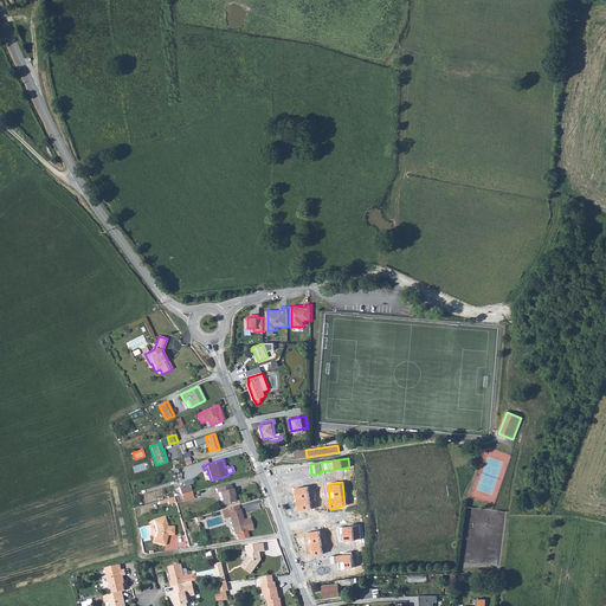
[(189,484),(179,488),(181,495),(192,491),(189,484)]
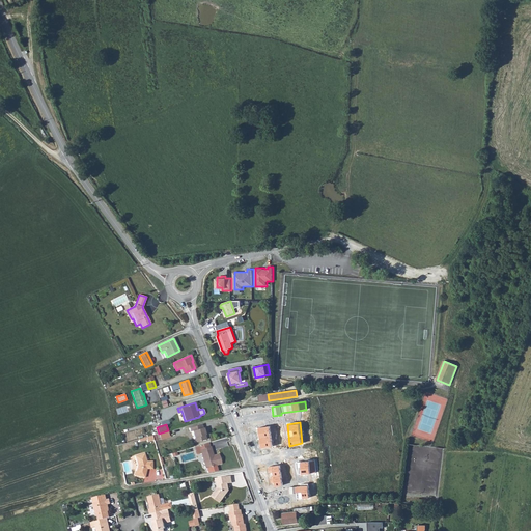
[(201,424),(189,428),(190,432),(191,431),(195,443),(206,440),(201,424)]
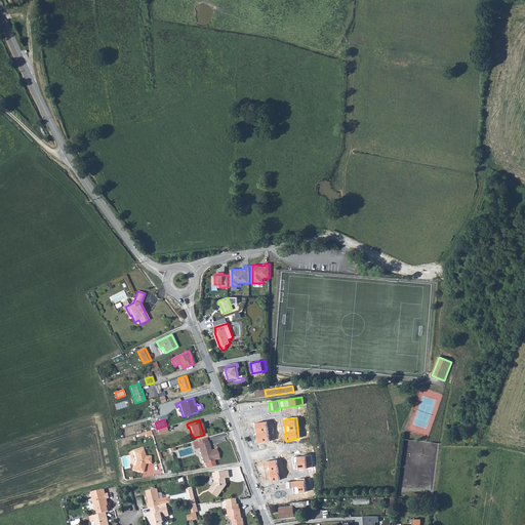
[(267,421),(256,423),(259,443),(270,441),(267,421)]
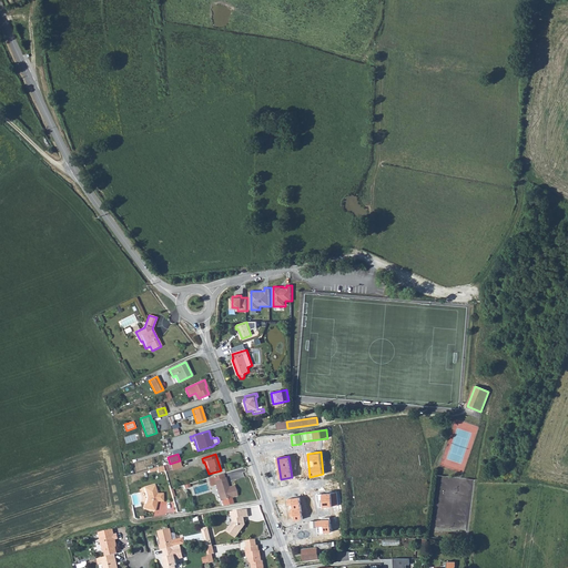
[(180,460),(170,464),(171,470),(181,467),(180,460)]
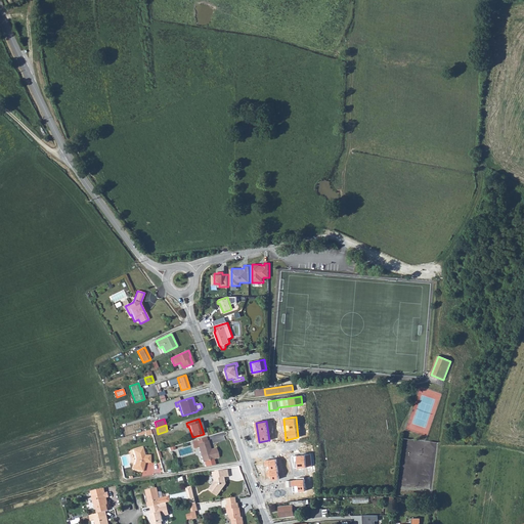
[(208,440),(207,441),(206,437),(191,441),(194,448),(199,447),(203,463),(213,460),(213,459),(218,457),(216,448),(209,450),(208,445),(209,445),(208,440)]
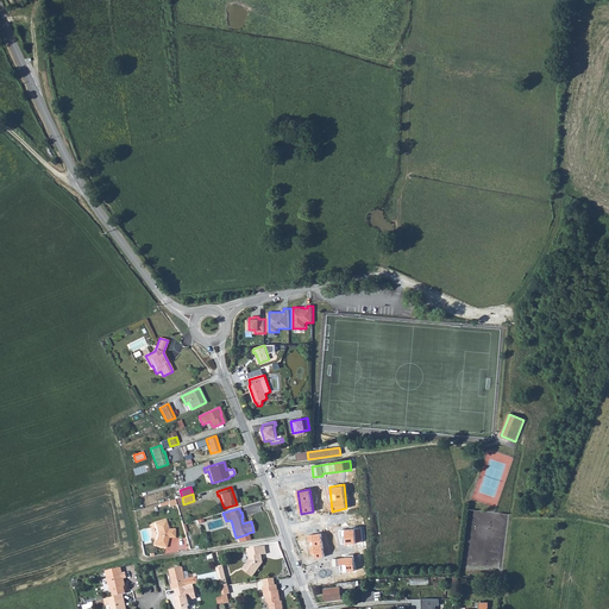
[(165,520),(155,523),(157,533),(156,540),(158,540),(157,546),(165,548),(168,540),(167,540),(167,538),(168,538),(175,538),(175,529),(168,529),(165,520)]
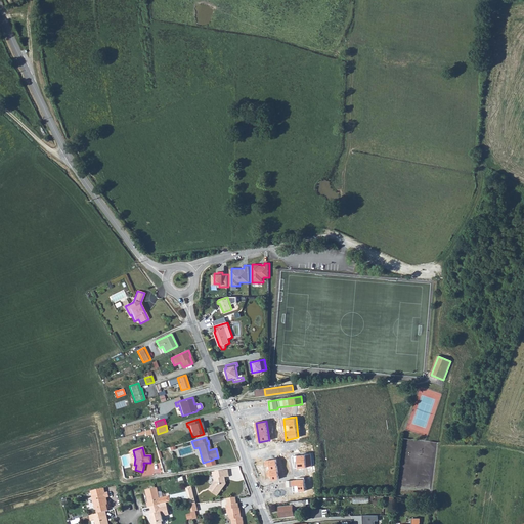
[(305,455),(292,456),(293,469),(306,468),(305,455)]
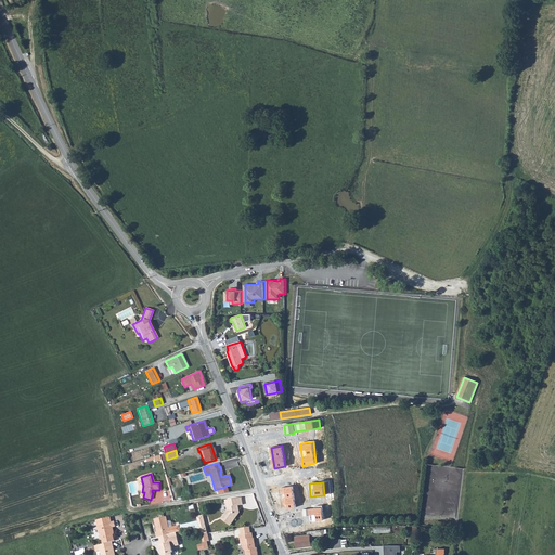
[(293,487),(281,488),(282,494),(284,494),(285,498),(282,499),(282,505),(286,504),(287,510),(296,507),(293,487)]
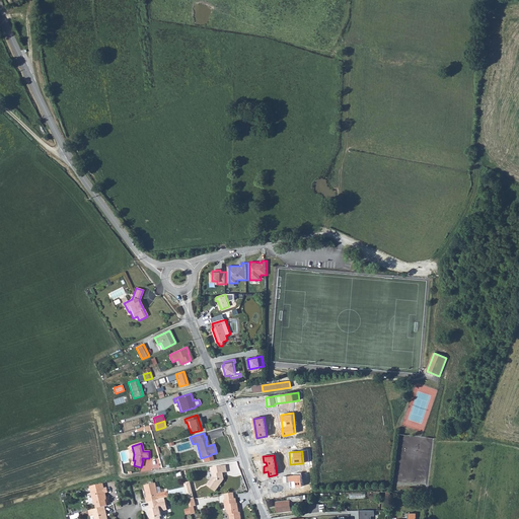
[(213,476),(207,486),(216,492),(224,479),(224,476),(222,476),(222,473),(227,472),(226,465),(211,467),(211,471),(212,471),(213,476)]
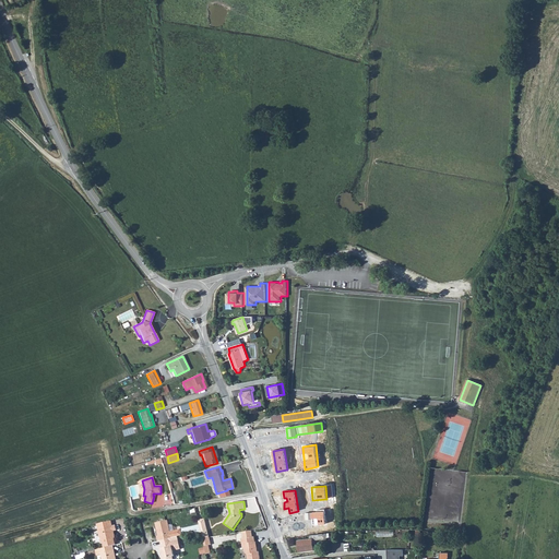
[(324,510),(313,510),(313,513),(306,513),(306,520),(312,520),(312,526),(325,525),(324,510)]
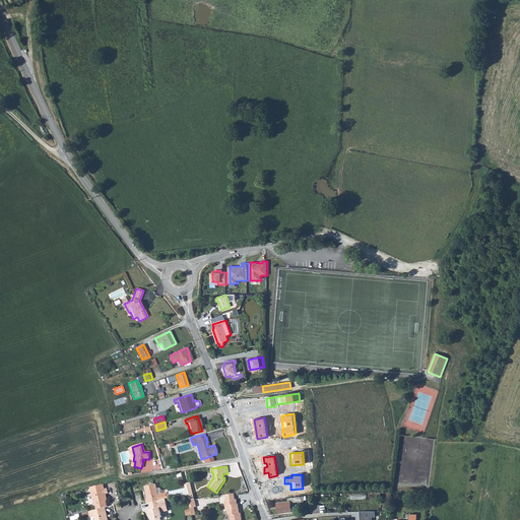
[(190,482),(185,484),(189,501),(195,500),(190,482)]
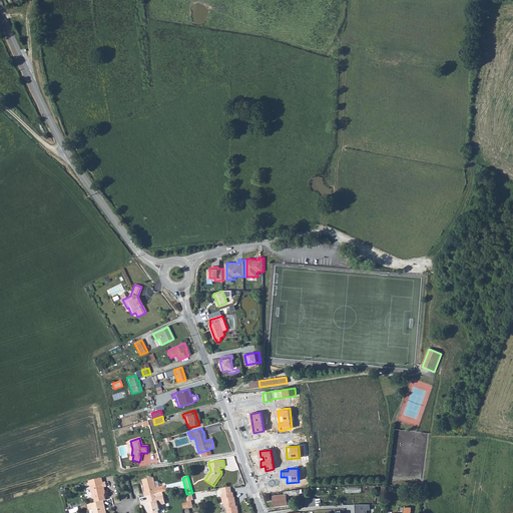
[(144,492),(145,497),(147,496),(156,494),(167,491),(165,486),(156,488),(153,477),(143,480),(145,492),(144,492)]
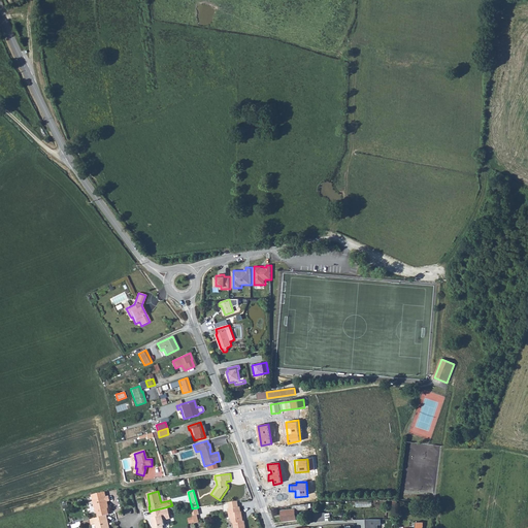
[(108,505),(107,501),(110,501),(109,496),(106,497),(105,492),(92,495),(96,514),(98,514),(99,518),(107,516),(109,515),(107,507),(106,506),(108,505)]
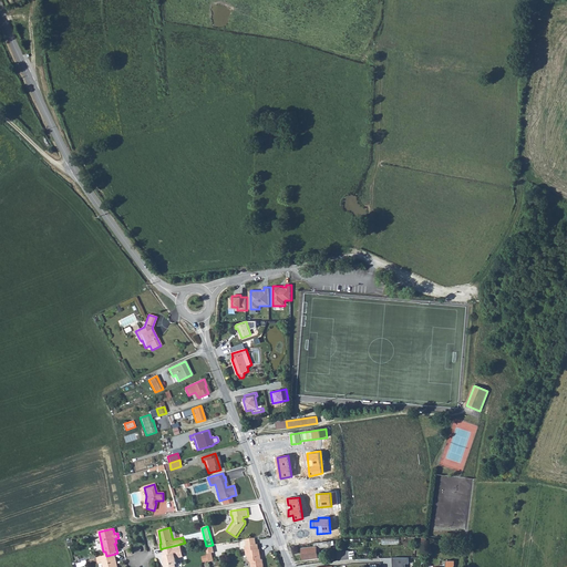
[(251,563),(251,566),(264,566),(263,559),(261,559),(260,558),(258,549),(258,545),(256,545),(255,538),(246,539),(247,546),(245,547),(247,557),(248,557),(249,562),(251,563)]
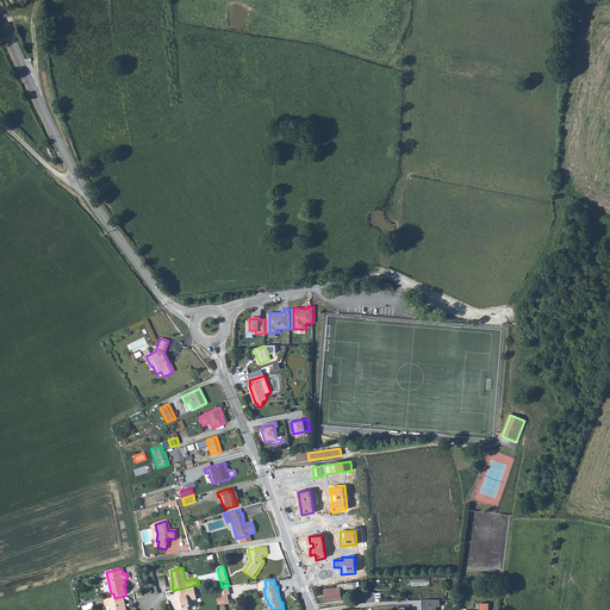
[(356,582),(337,584),(338,587),(325,590),(327,602),(344,601),(347,598),(347,593),(344,593),(343,590),(358,587),(356,582)]
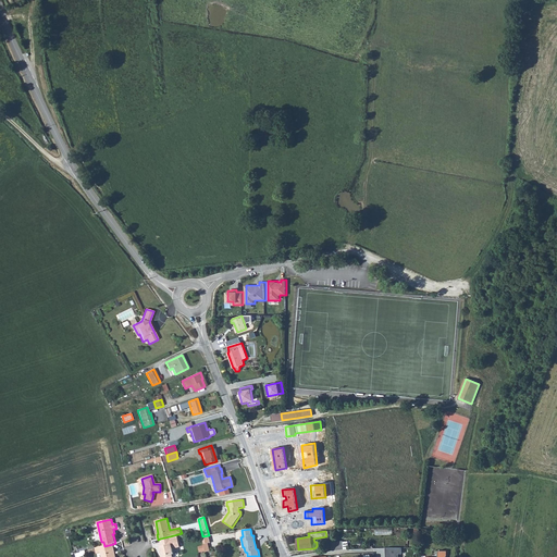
[(162,556),(161,556),(172,556),(173,556),(172,555),(174,554),(173,549),(177,548),(176,544),(178,543),(177,539),(171,541),(170,536),(160,539),(162,547),(160,547),(162,556)]
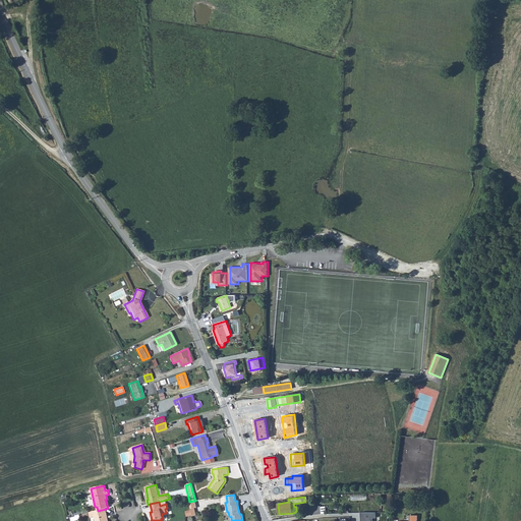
[(309,507),(310,515),(321,514),(321,506),(309,507)]
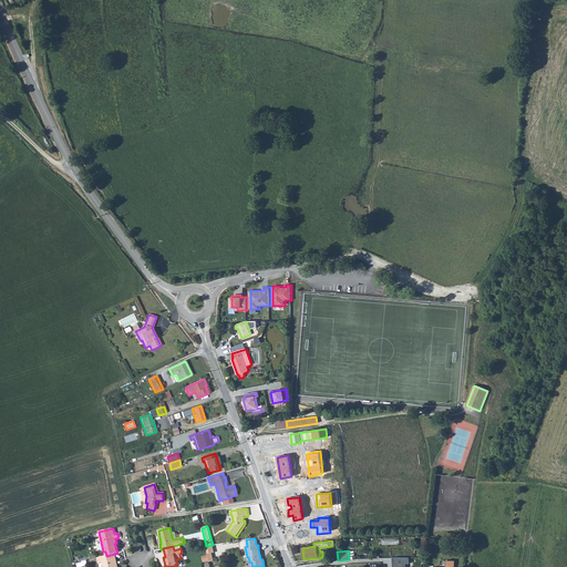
[(103,560),(116,558),(115,554),(106,556),(98,558),(99,564),(103,563),(103,560)]
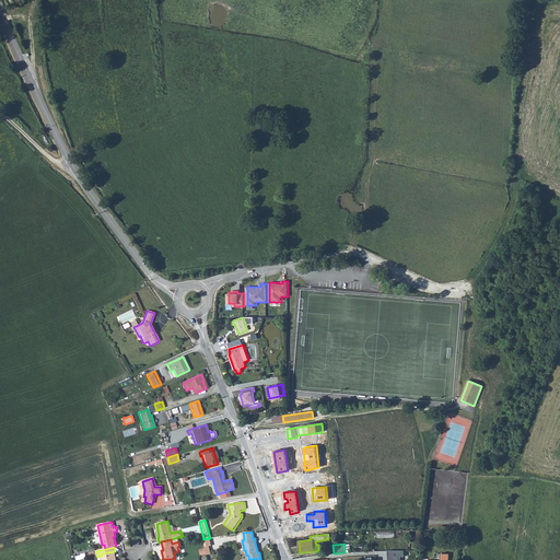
[(405,550),(388,550),(388,559),(400,559),(401,556),(405,556),(405,550)]
